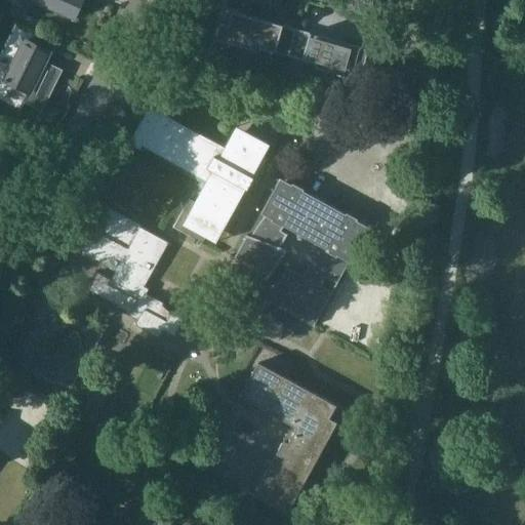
[(32,0),(76,18),(84,0),(32,0)]
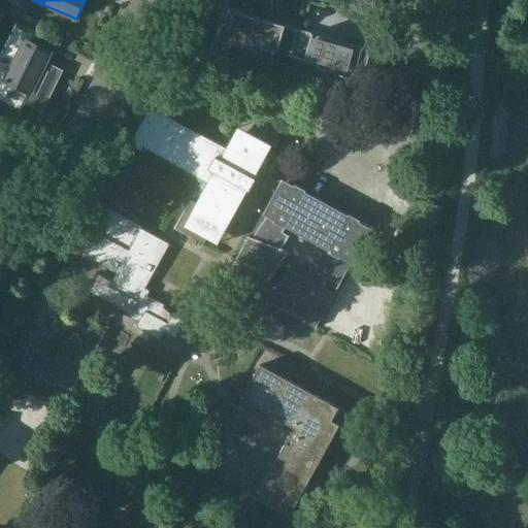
[(299,29),(235,11),(231,26),(227,25),(223,24),(220,33),(218,39),(263,53),(263,48),(291,57),(299,29)]
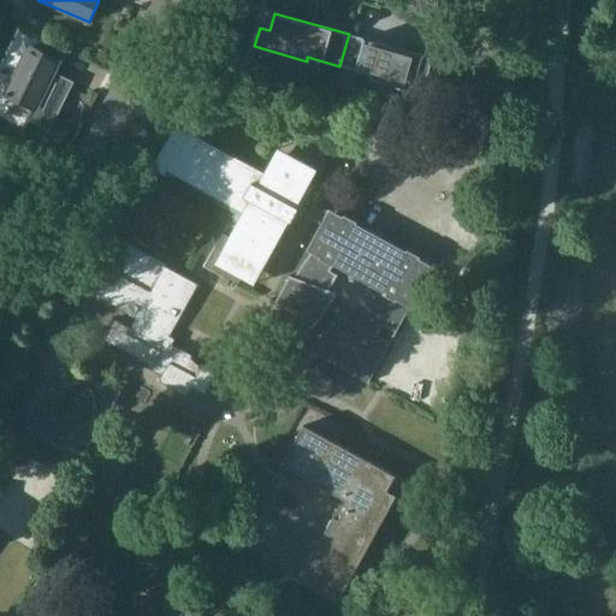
[(433,58),(365,39),(355,70),(372,75),(371,80),(414,92),(419,73),(428,76),(433,58)]
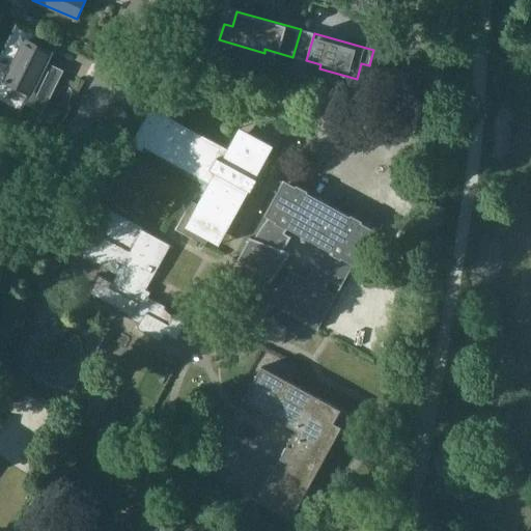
[(43,112),(63,71),(40,59),(45,50),(26,40),(5,82),(29,93),(24,103),(43,112)]
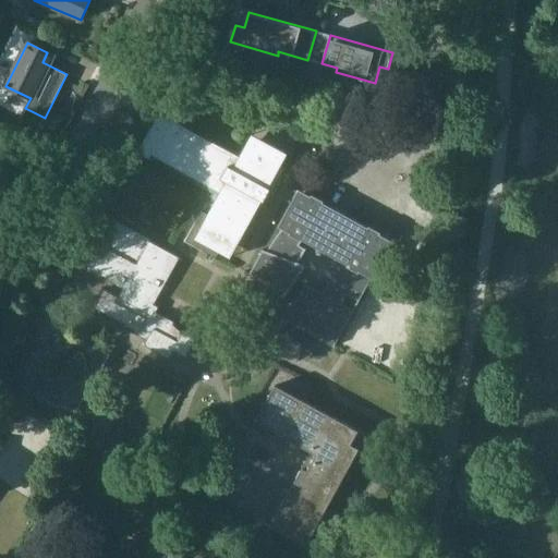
[(254,136),(242,158),(185,126),(173,119),(160,112),(141,149),(173,167),(221,193),(209,215),(203,211),(186,242),(216,258),(219,253),(231,259),(262,202),(264,203),(271,189),(269,187),(288,155),(254,136)]
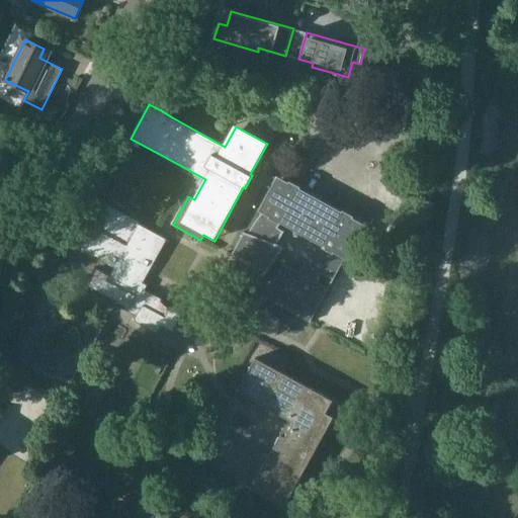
[(234,253),(239,256),(237,261),(236,265),(234,270),(234,273),(232,279),(255,285),(261,272),(263,273),(280,248),(275,246),(285,232),(284,231),(284,232),(278,228),(280,224),(280,223),(312,240),(309,245),(315,249),(300,273),(284,264),(268,292),(286,303),(283,308),(310,322),(346,257),(364,224),(299,188),(300,187),(289,180),(288,182),(277,176),(258,210),(262,212),(254,224),(248,234),(247,236),(245,235),(245,232),(244,232),(232,254),(233,255),(234,253)]
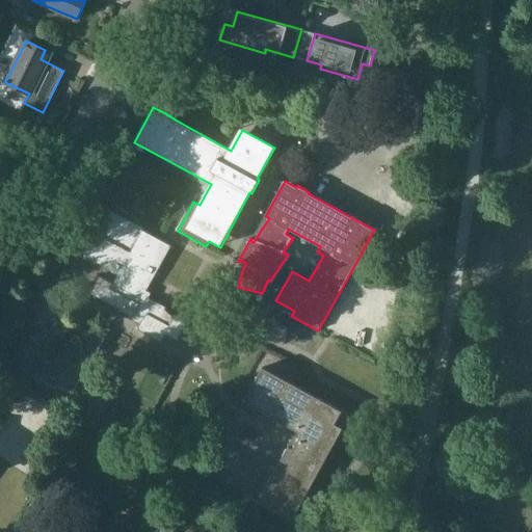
[(99,206),(74,251),(117,275),(113,284),(101,276),(91,294),(133,317),(135,314),(143,318),(137,329),(161,342),(165,335),(178,341),(186,324),(175,317),(173,321),(163,317),(167,309),(150,299),(153,294),(149,291),(173,246),(99,206)]
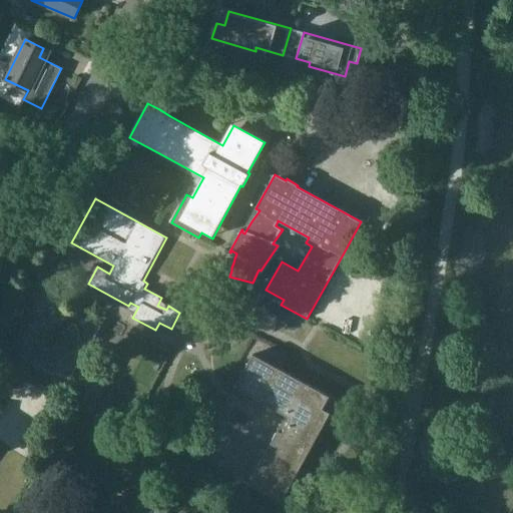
[(338,400),(253,354),(232,391),(234,392),(265,409),(268,405),(287,415),(267,452),(262,449),(245,479),(244,480),(282,501),(338,400)]
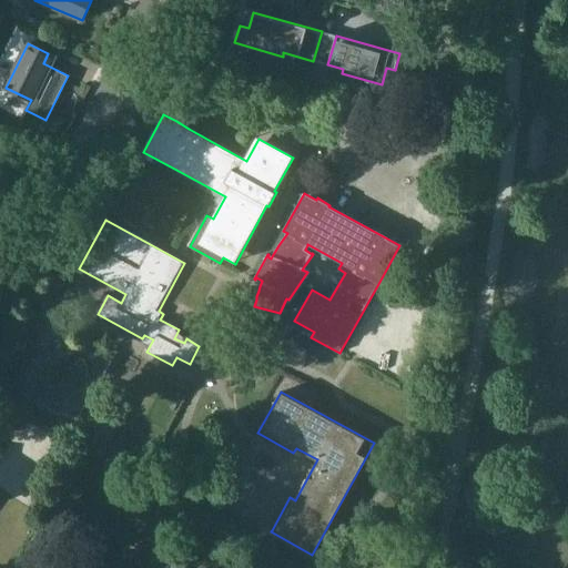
[(219,504),(239,514),(254,485),(235,474),(219,504)]
